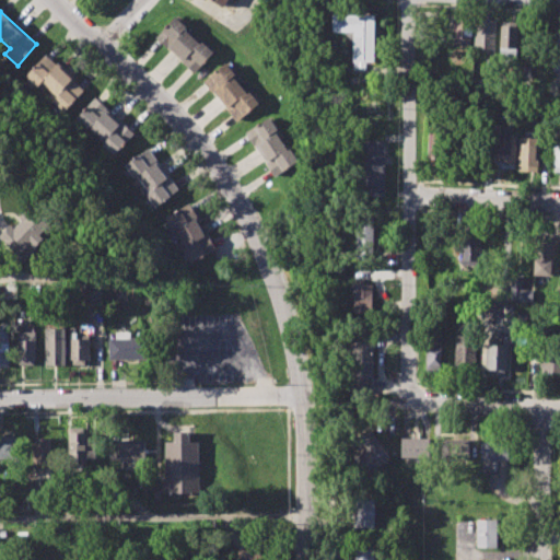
[(333,13),(375,13),(375,62),(366,62),(366,70),(353,70),(353,41),(345,32),(333,32),(333,13)]
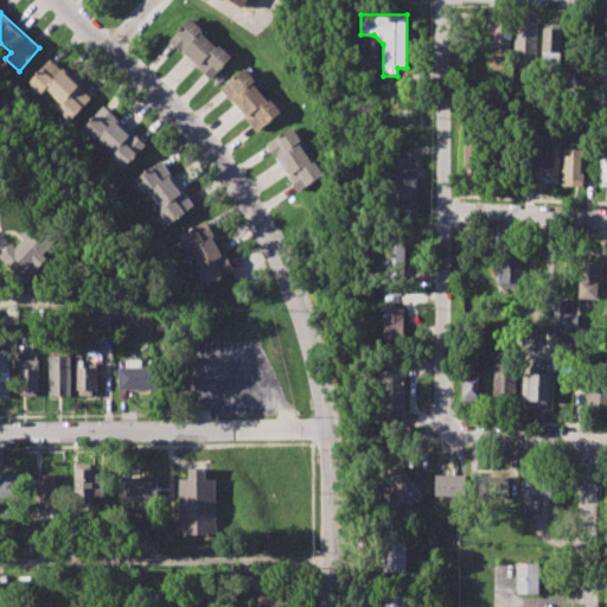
[(168,40),(210,80),(231,57),(190,18),(168,40)]
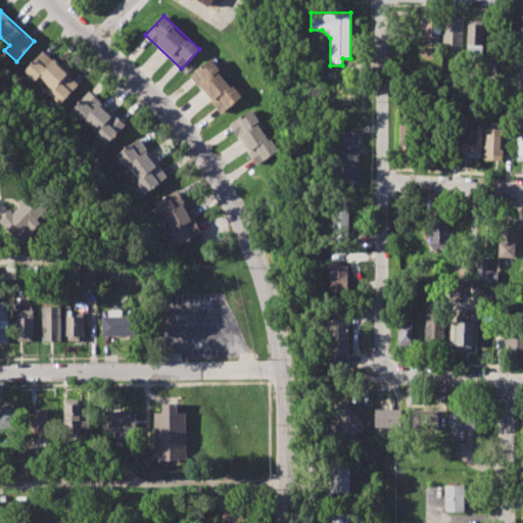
[(423,16),(441,17),(440,46),(430,46),(430,41),(422,41),(423,16)]
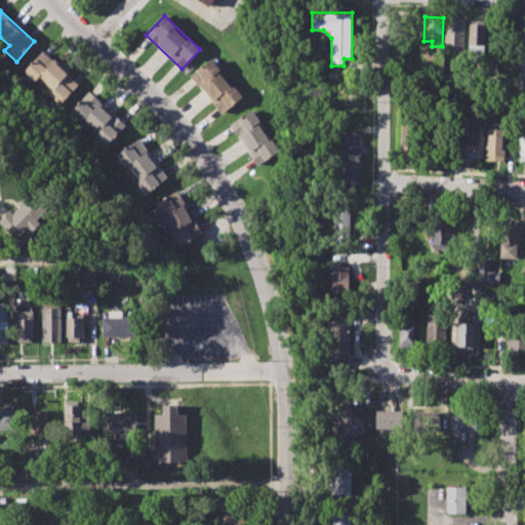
[(446,19),(465,19),(463,52),(455,52),(455,45),(445,45),(446,19)]
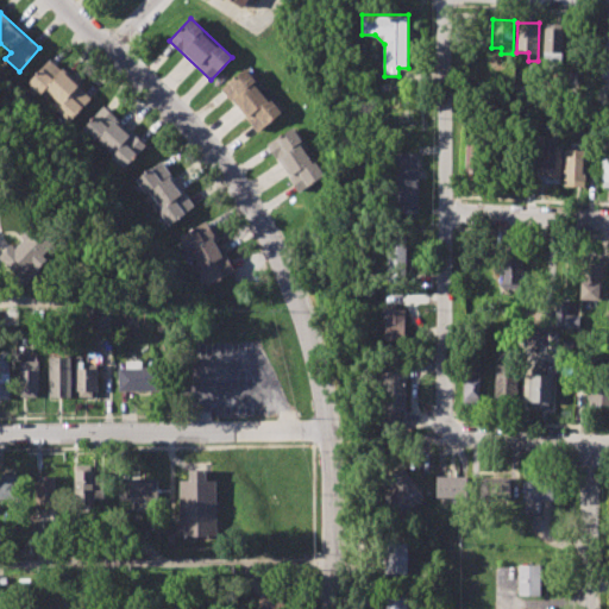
[(545,23),(564,24),(563,62),(542,62),(545,23)]
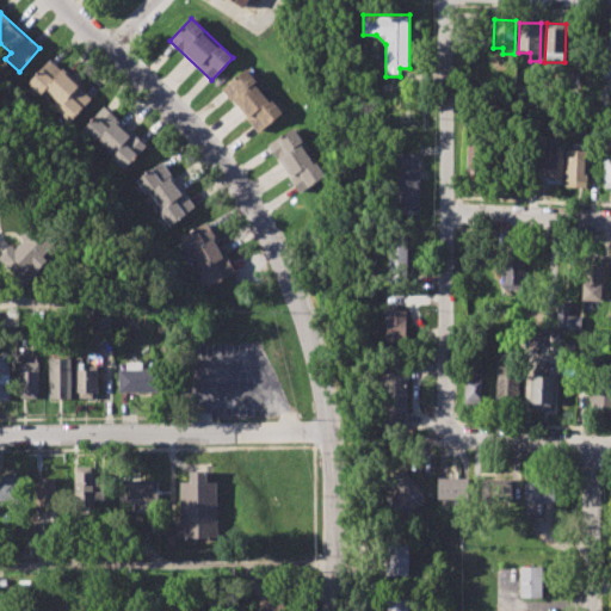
[(29,81),(71,121),(92,98),(50,59),(29,81)]
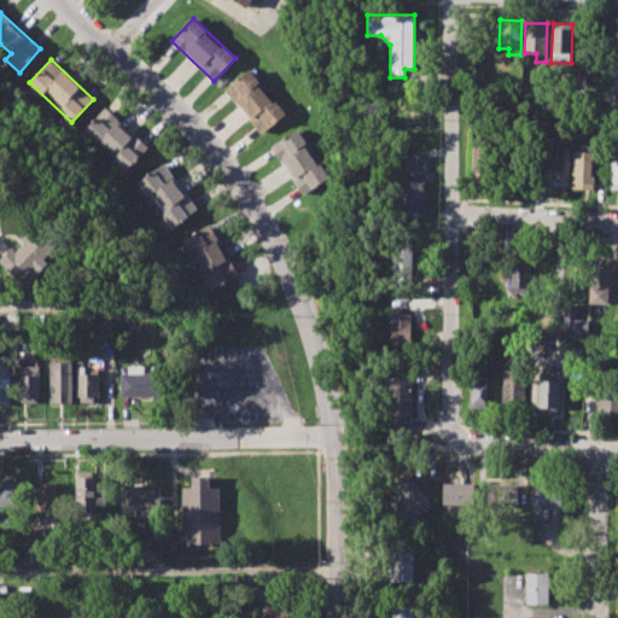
[(225,89),(261,134),(285,115),(248,70),(225,89)]
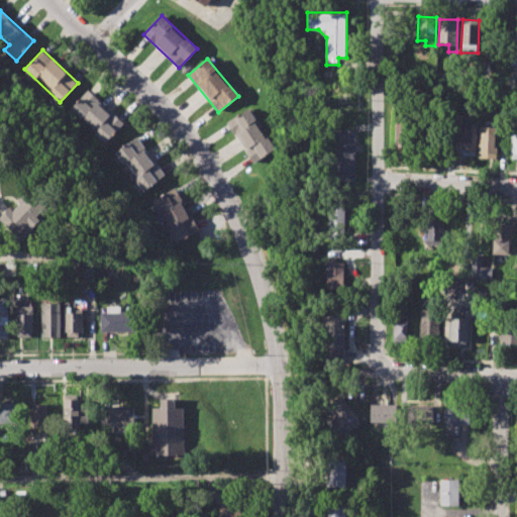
[(108,141),(124,121),(86,90),(70,110),(108,141)]
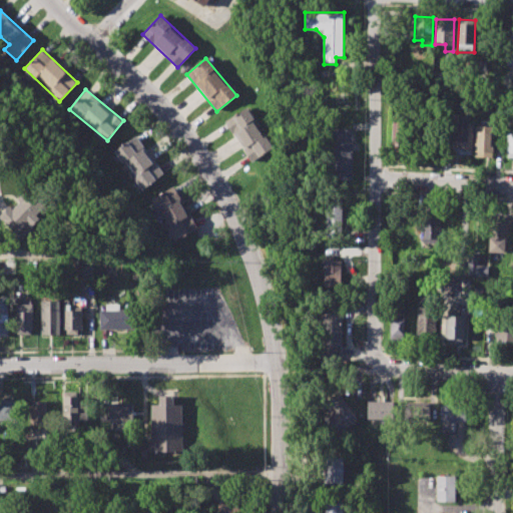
[(273,146),(245,107),(224,122),(251,161),(273,146)]
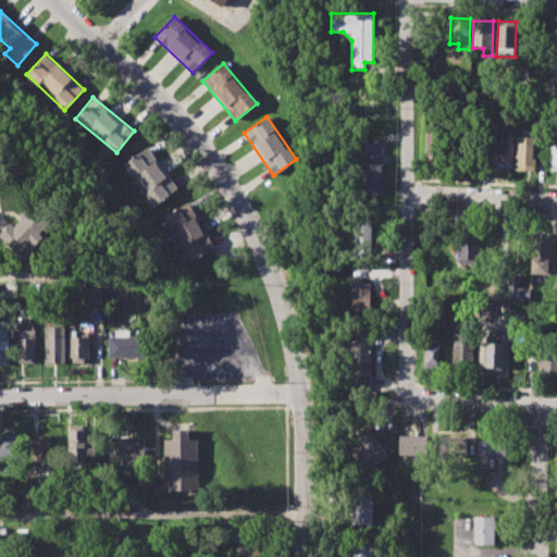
[(499,131),(514,132),(512,170),(490,169),(491,146),(499,146),(499,131)]
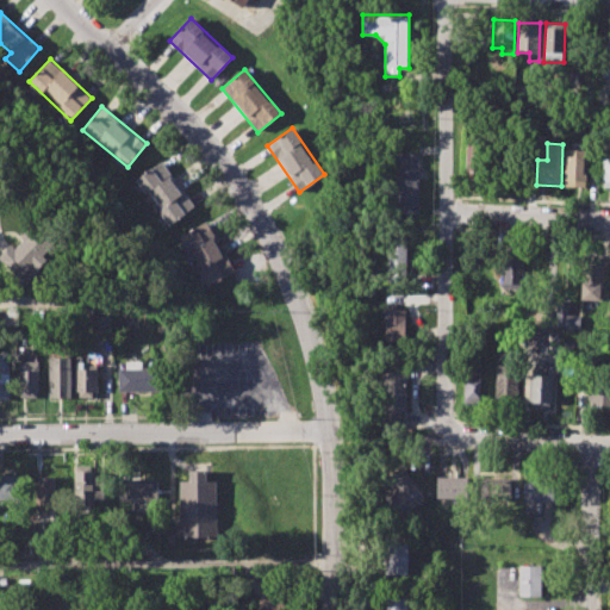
[(472,145),(493,145),(492,184),(471,182),(472,145)]
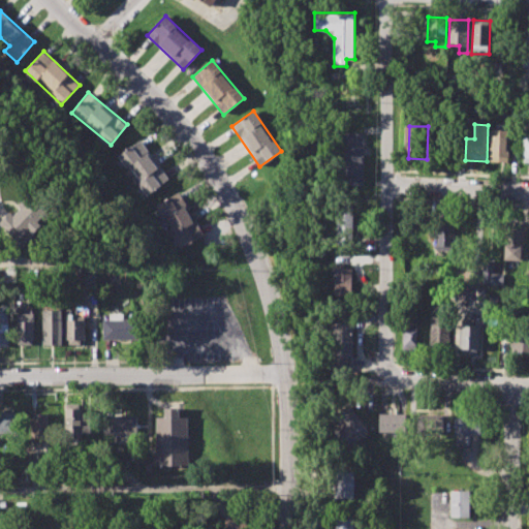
[(491,130),(508,130),(507,163),(489,162),(491,130)]
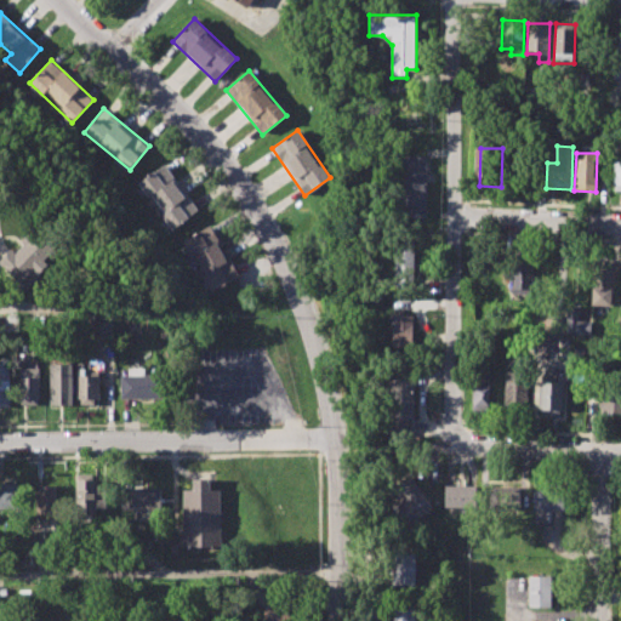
[(399,155),(428,155),(427,218),(399,218),(399,155)]
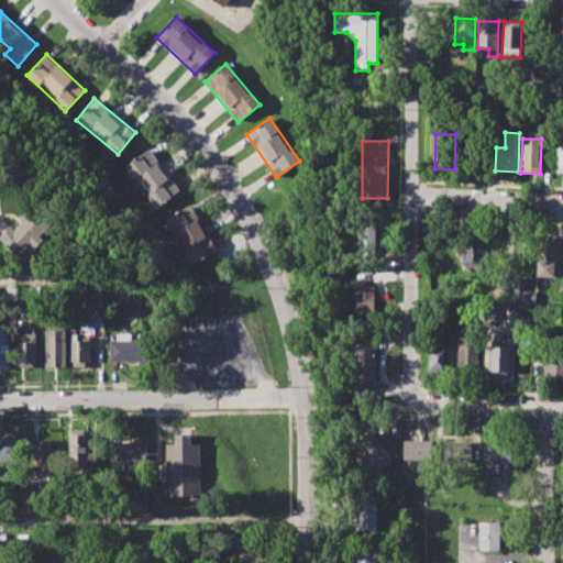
[(127,165),(157,208),(179,192),(148,148),(127,165)]
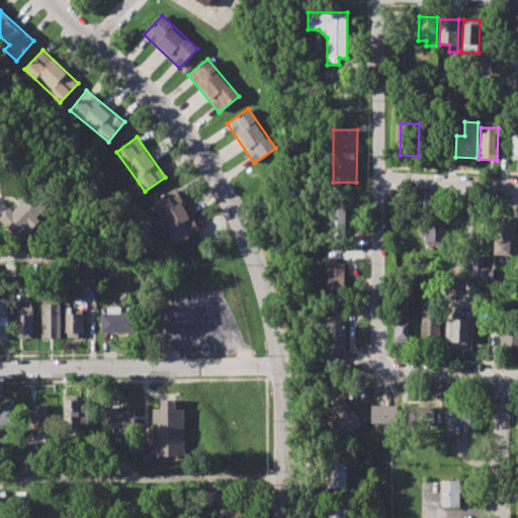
[(198,232),(176,188),(154,199),(176,243),(198,232)]
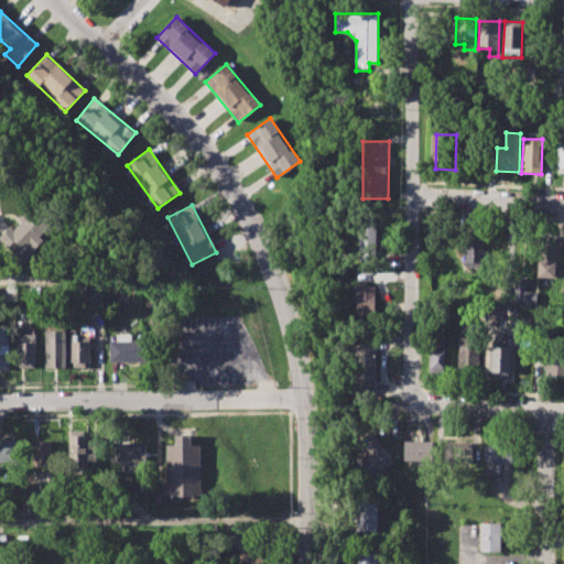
[(51,226),(29,208),(0,242),(22,260),(51,226)]
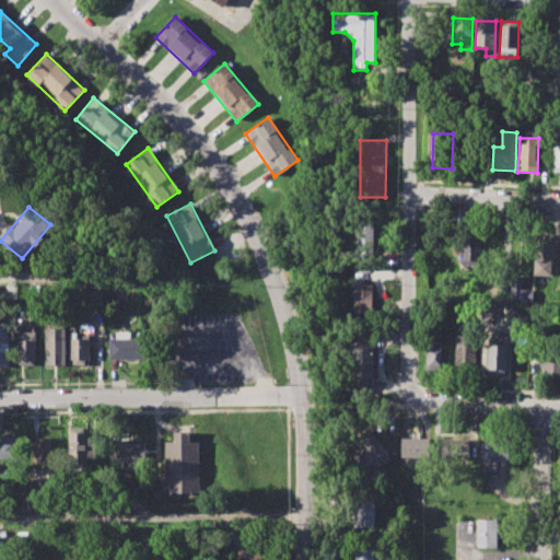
[(357,217),(373,217),(373,251),(357,251),(357,217)]
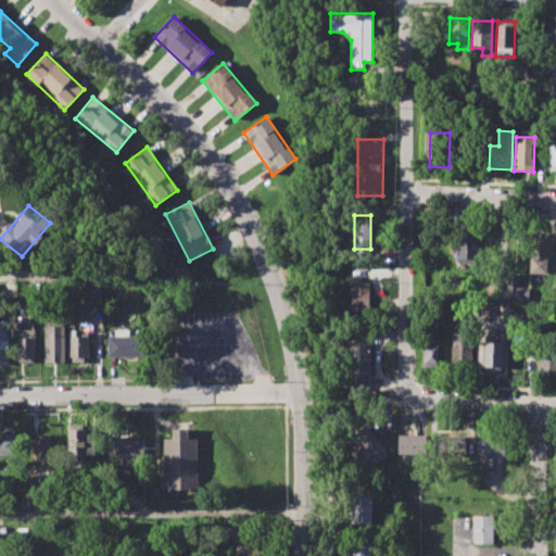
[(457,224),(478,225),(477,262),(456,261),(457,224)]
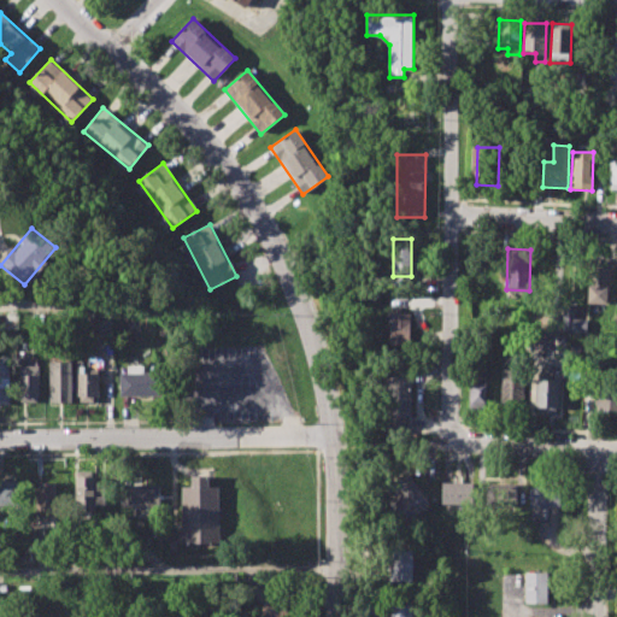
[(589,257),(612,257),(611,299),(588,298),(589,257)]
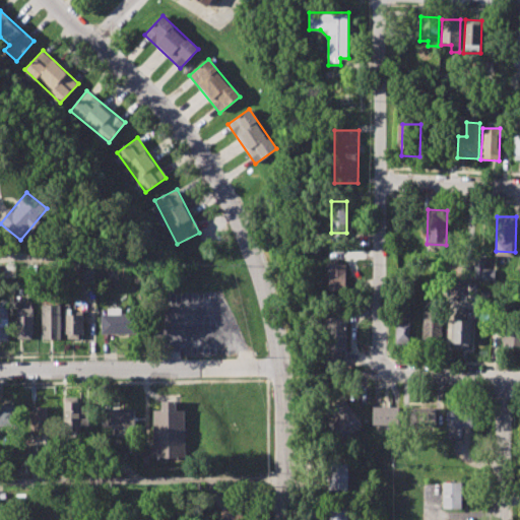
[(329,259),(346,260),(345,287),(328,287),(329,259)]
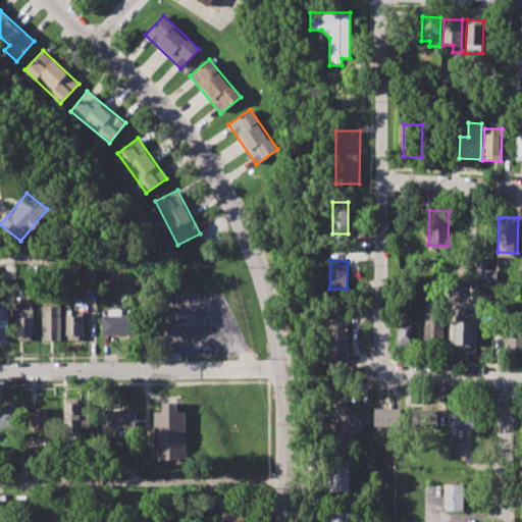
[(486,261),(476,260),(475,279),(496,280),(497,270),(486,269),(486,261)]
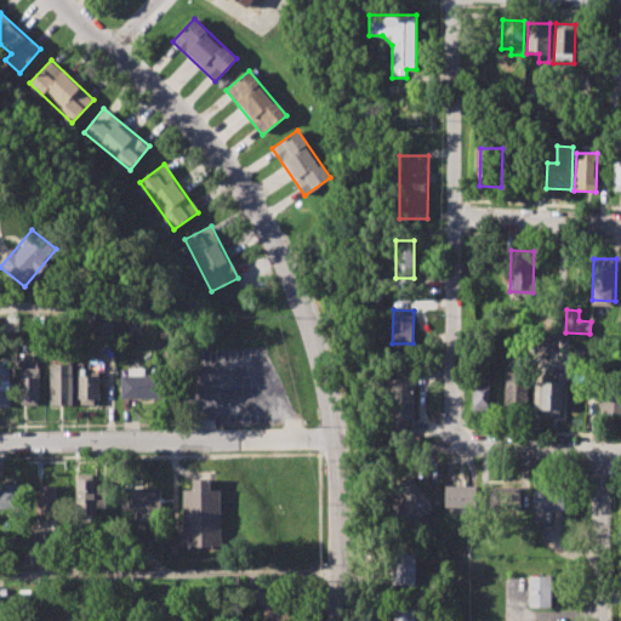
[(78,399),(78,363),(91,363),(91,370),(101,370),(101,399),(96,400),(96,405),(80,405),(80,399),(78,399)]
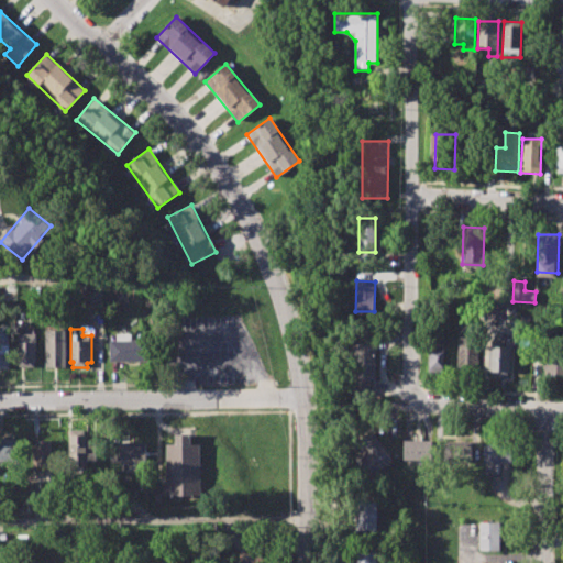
[(0,368),(0,330),(10,330),(10,368),(0,368)]
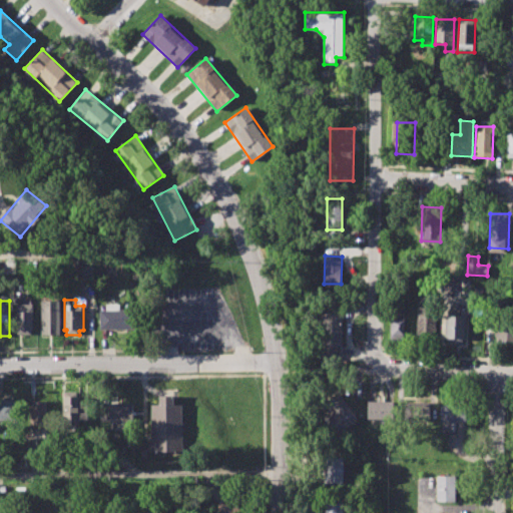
[(42,334),(42,301),(61,301),(61,334),(42,334)]
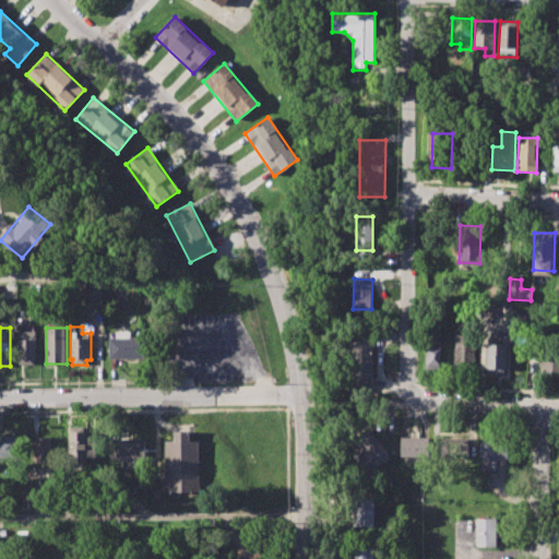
[(110,358),(109,337),(115,337),(115,331),(131,331),(131,339),(153,339),(153,357),(110,358)]
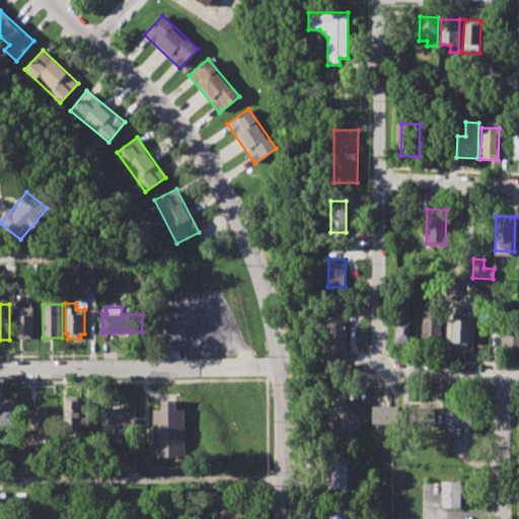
[(16,334),(16,308),(33,308),(33,334),(30,334),(30,338),(19,338),(19,334),(16,334)]
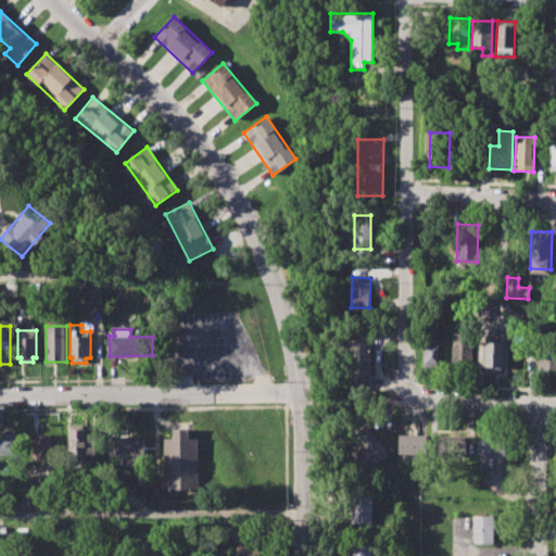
[(425,330),(439,330),(438,368),(424,368),(425,330)]
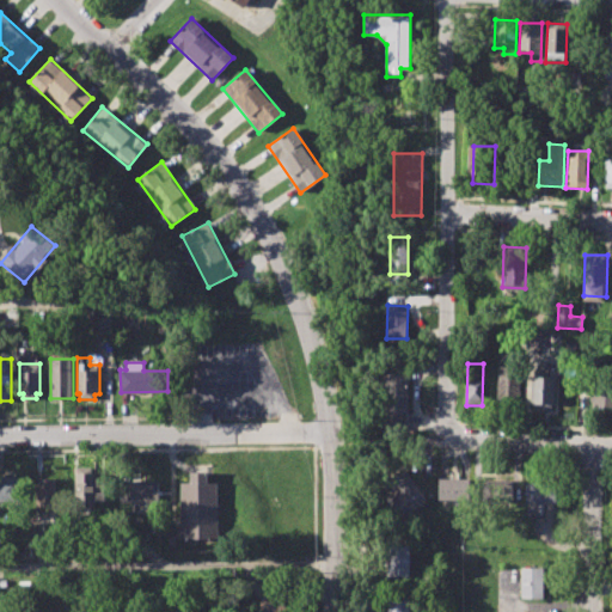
[(593,368),(611,368),(611,405),(592,405),(593,368)]
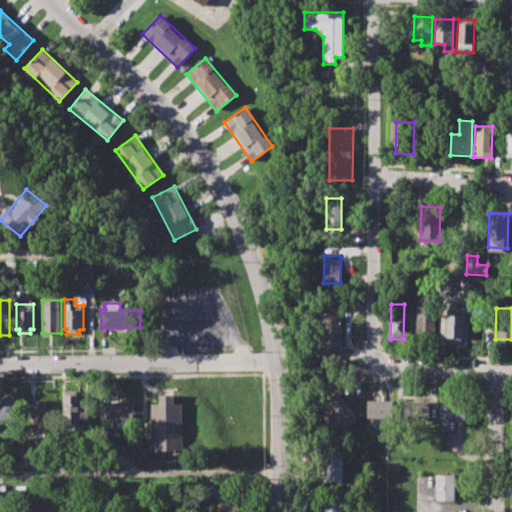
[(319,312),(341,312),(341,359),(319,359),(319,312)]
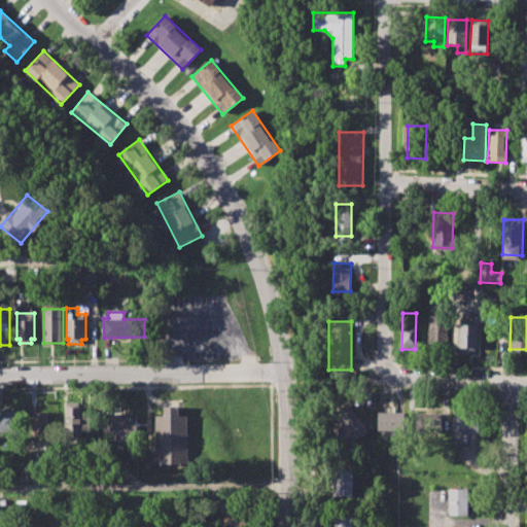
[(428,322),(447,322),(446,353),(427,353),(428,322)]
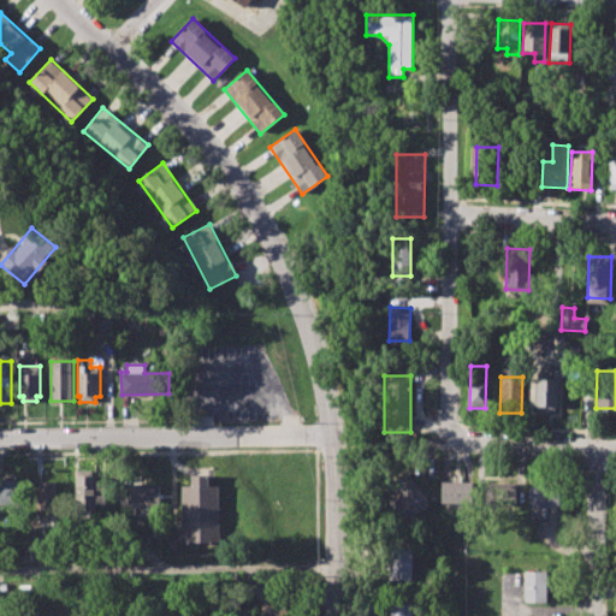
[(535,379),(558,379),(557,413),(534,412),(535,379)]
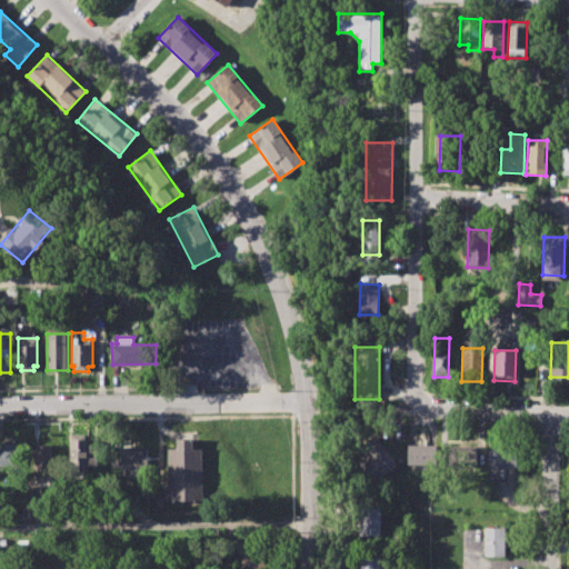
[(361,467),(371,459),(361,446),(377,433),(400,463),(375,485),(361,467)]
